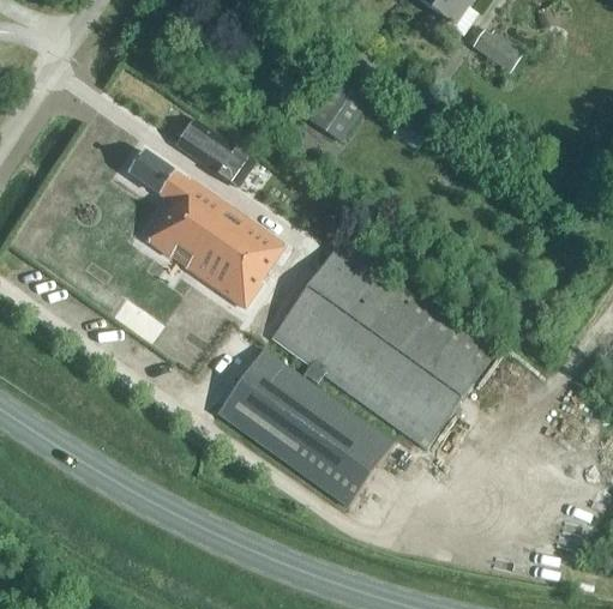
[(462,36),(476,13),(464,5),(468,0),(420,0),(449,20),(446,24),(462,36)]
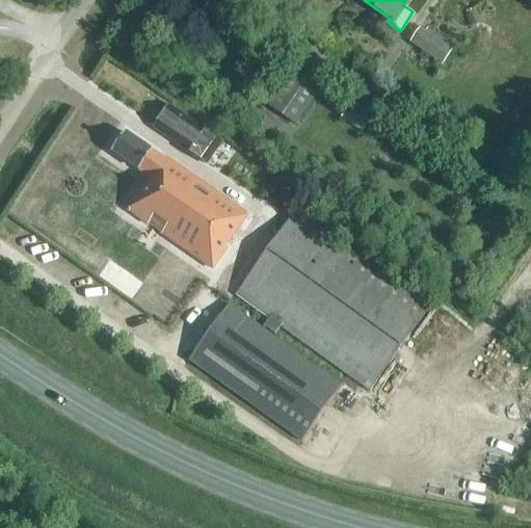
[(441,61),(451,47),(454,43),(417,19),(406,38),(441,61)]
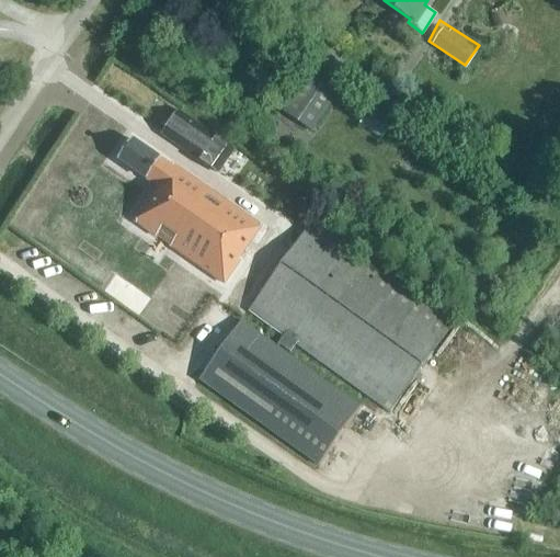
[(311,127),(334,91),(306,72),(281,109),(311,127)]
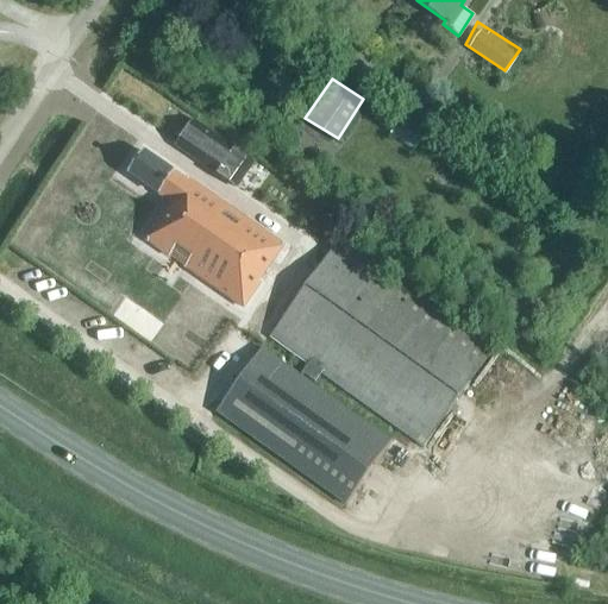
[(412,148),(428,124),(405,107),(389,130),(412,148)]
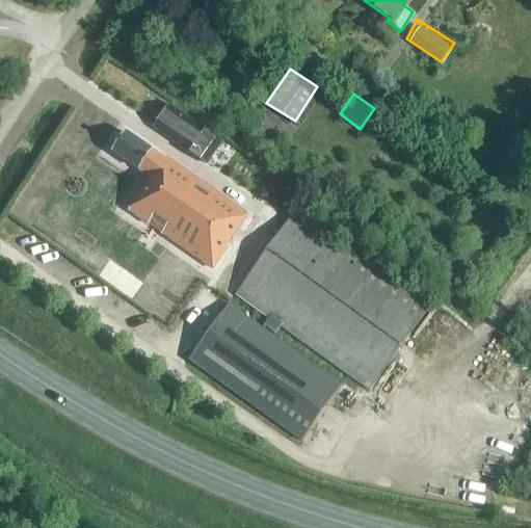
[(208,162),(223,141),(168,103),(154,124),(208,162)]
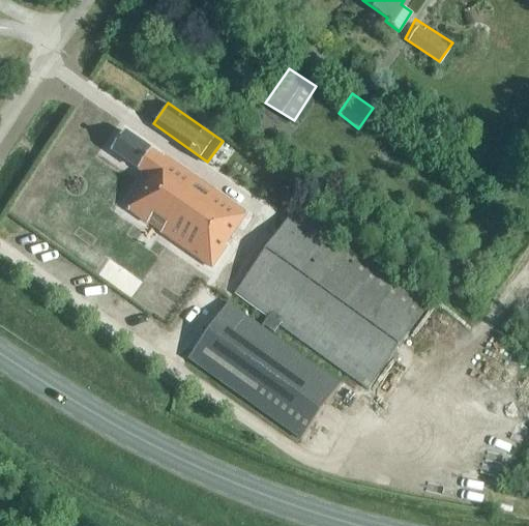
[(377,125),(381,118),(373,113),(369,120),(377,125)]
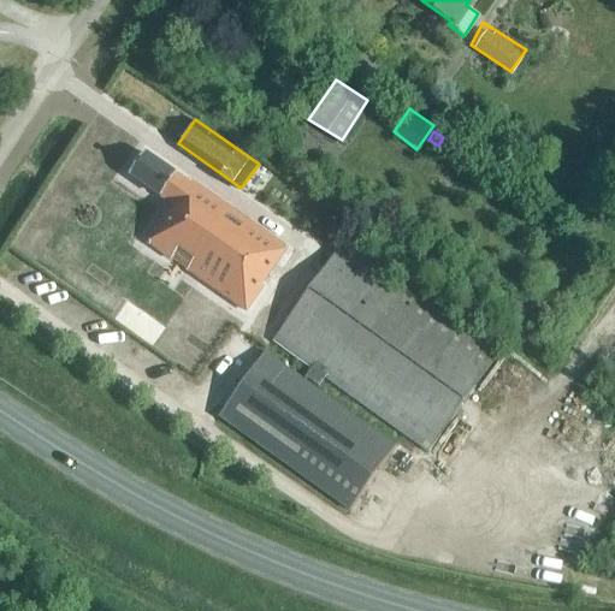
[(145,152),(129,173),(172,203),(154,229),(157,231),(149,242),(171,257),(178,245),(195,256),(187,268),(246,309),(264,283),(261,282),(285,247),(189,179),(188,182),(145,152)]
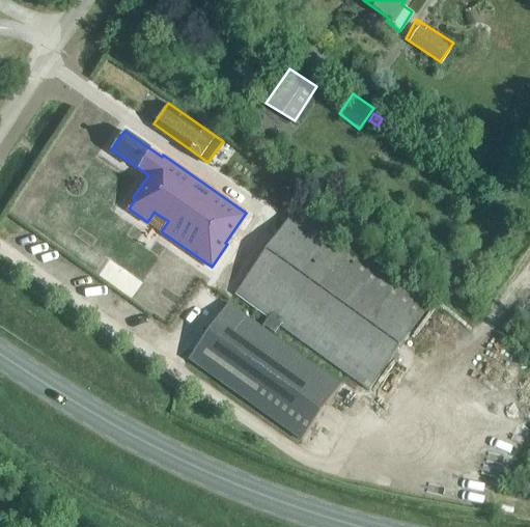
[(368,387),(429,304),(295,210),(233,293),(268,316),(261,326),(272,333),(278,324),(368,387)]
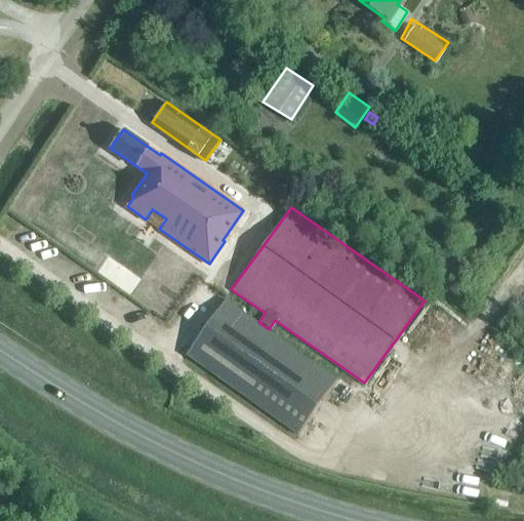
[(224,299),(183,354),(295,433),(336,378),(268,330),(257,323),(224,299)]
